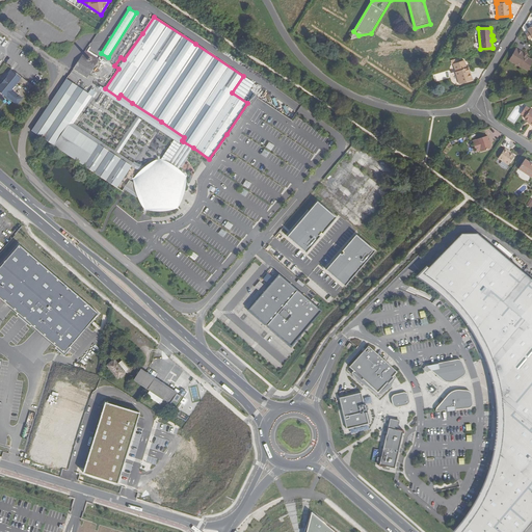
[(516,49),(509,60),(521,67),(528,71),(531,63),(531,59),(527,57),(527,55),(516,49)]
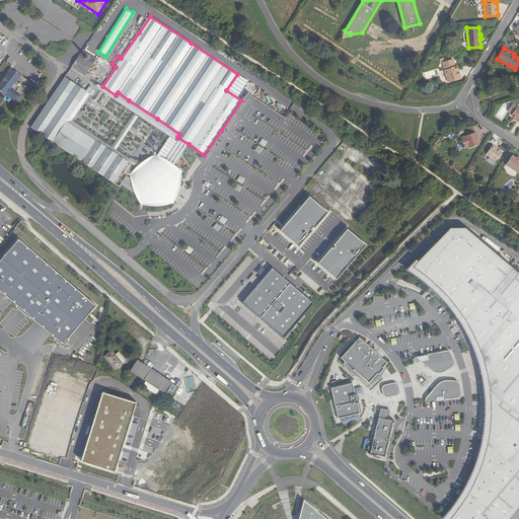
[(83,49),(71,68),(85,76),(97,58),(83,49)]
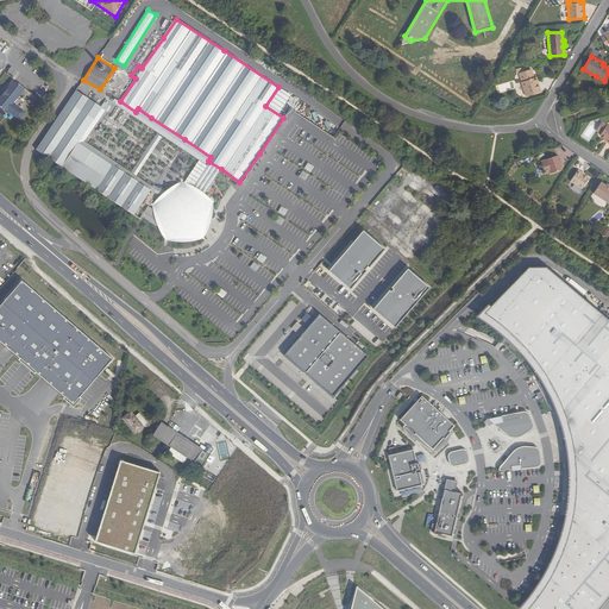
[(532,69),(520,73),(522,82),(521,82),(526,96),(541,92),(537,77),(534,77),(532,69)]
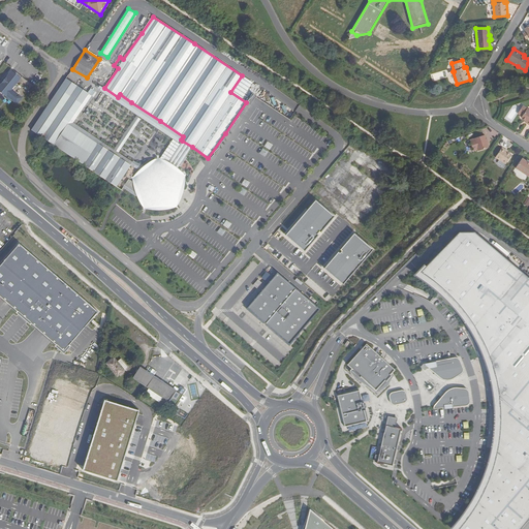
[(16,102),(31,84),(21,74),(20,75),(10,69),(2,79),(0,81),(0,91),(4,95),(5,94),(16,102)]
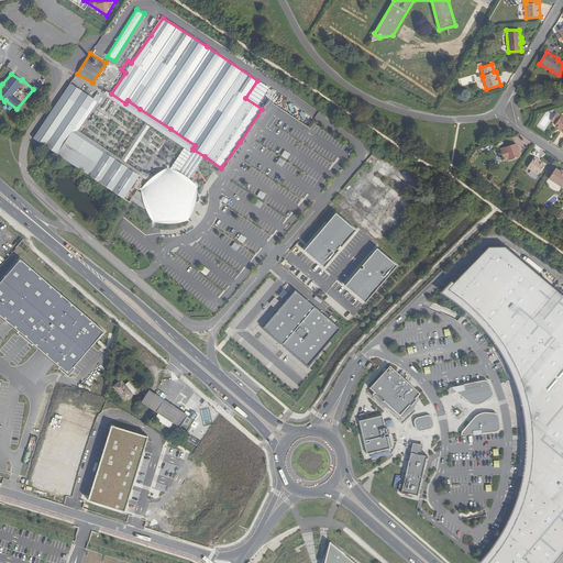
[(86,111),(95,99),(70,84),(62,96),(86,111)]
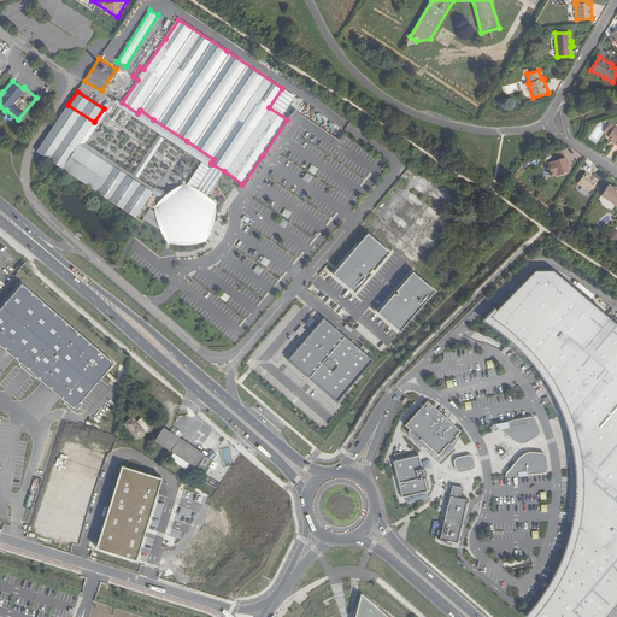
[(118,107),(210,168),(212,164),(211,163),(213,159),(187,141),(153,119),(140,110),(137,113),(122,103),(118,107)]
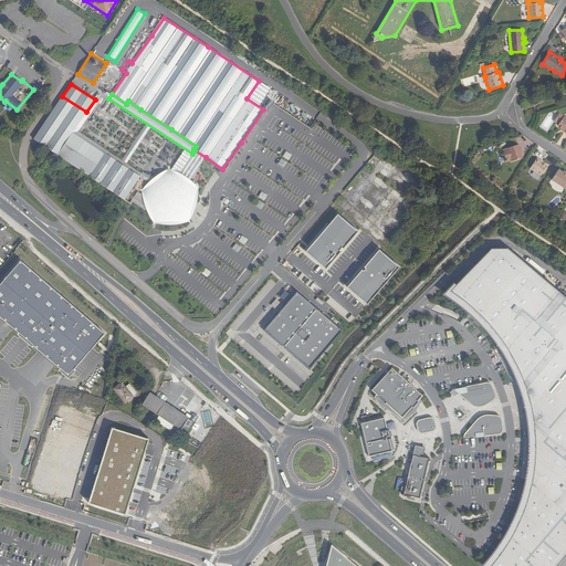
[(72,134),(86,112),(62,96),(33,140),(87,177),(103,154),(72,134)]
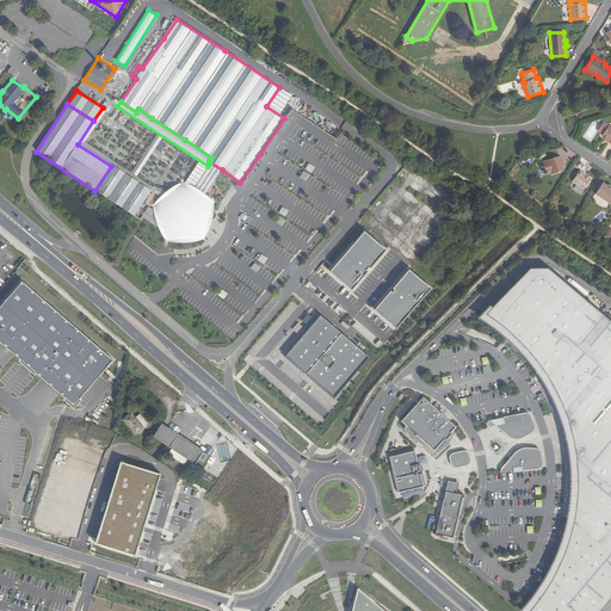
[(560,156),(548,160),(548,161),(551,172),(553,174),(563,171),(560,156)]
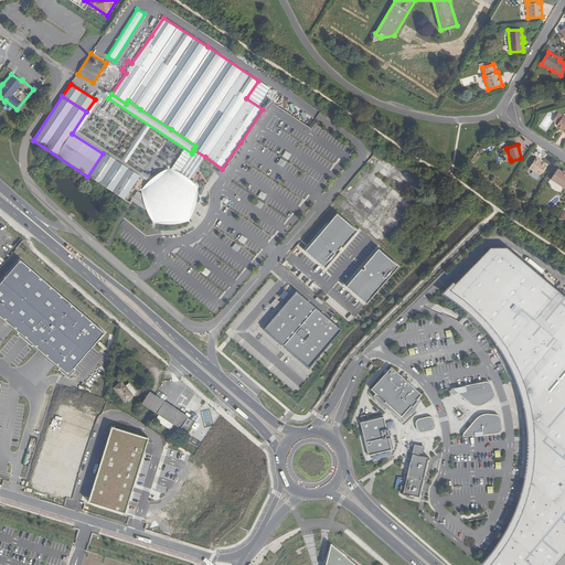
[(180,172),(191,179),(199,168),(205,157),(194,150),(189,159),(180,172)]
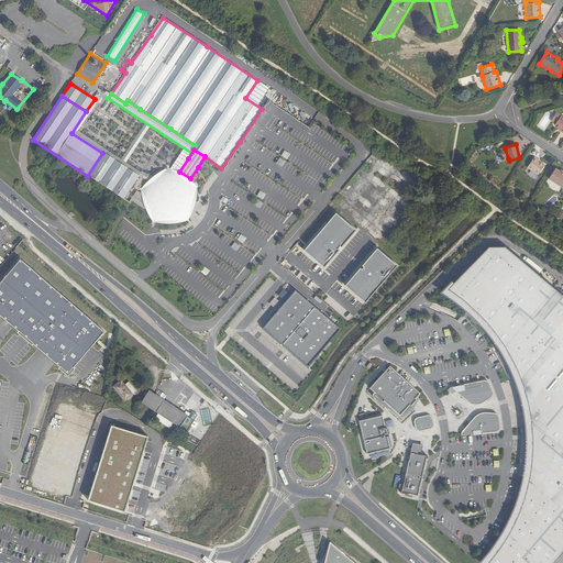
[(139,177),(102,153),(87,176),(123,200),(139,177)]
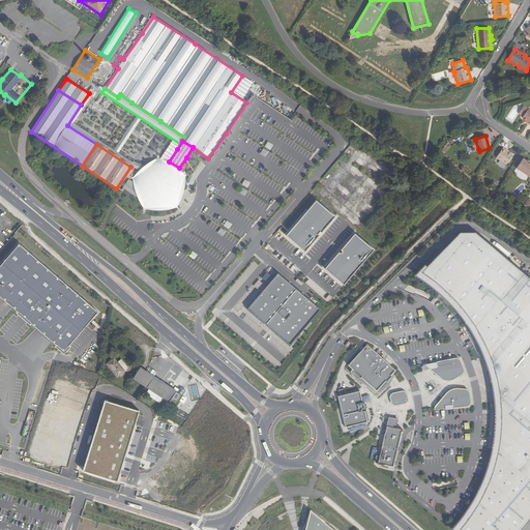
[(506,150),(503,148),(496,157),(506,165),(512,155),(505,151),(506,150)]
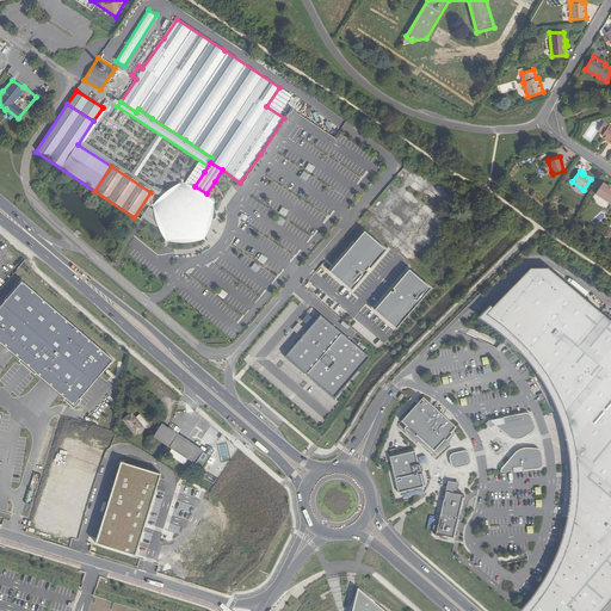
[(215,203),(207,193),(195,186),(183,183),(171,187),(161,195),(153,205),(155,216),(161,230),(166,241),(176,241),(178,242),(195,241),(203,240),(209,230),(213,217),(215,203)]
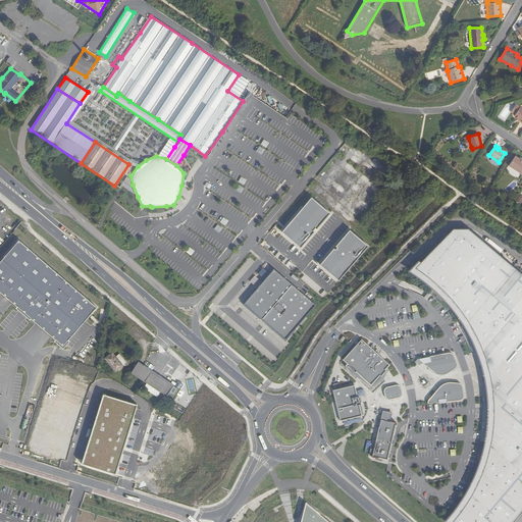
[(521,161),(519,159),(515,156),(508,166),(521,174),(521,172),(521,161)]
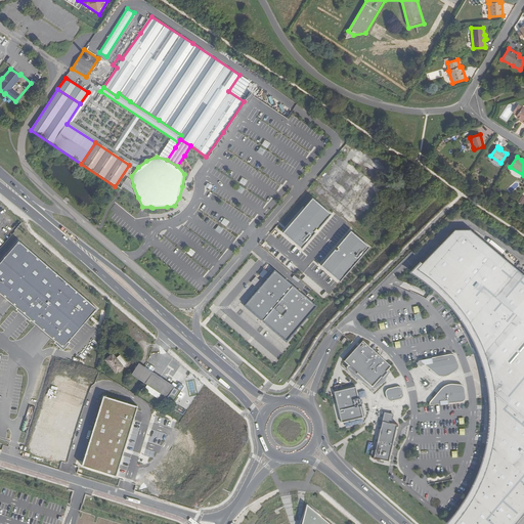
[(332,214),(312,199),(282,233),(302,249),(315,232),(314,231),(316,229),(317,230),(332,214)]
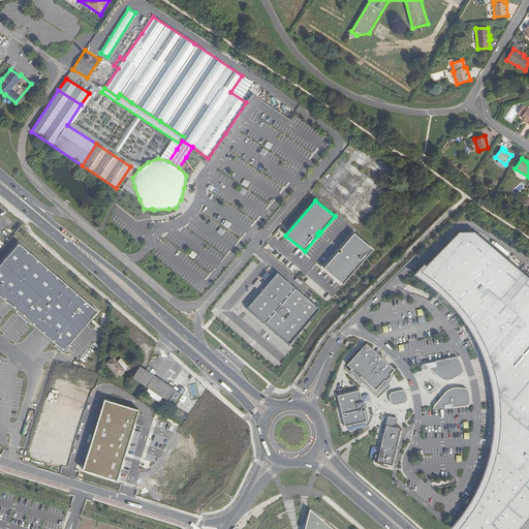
[(452,528),(450,528),(520,528),(528,519),(528,277),(474,232),(459,232),(426,266),(424,263),(413,275),(438,293),(457,311),(466,325),(478,348),(485,361),(490,380),(492,392),(493,405),(494,419),(491,445),(488,462),(484,473),(476,490),(470,501),(461,516),(452,528)]
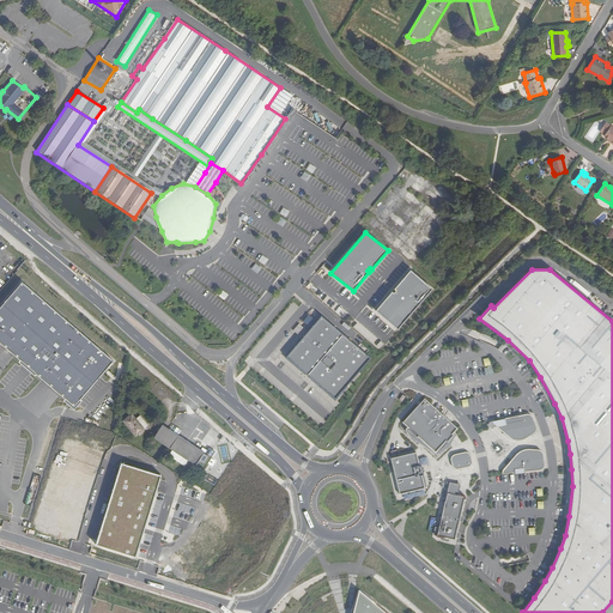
[(376,311),(398,329),(432,290),(411,271),(394,290),(395,291),(394,293),(392,292),(376,311)]
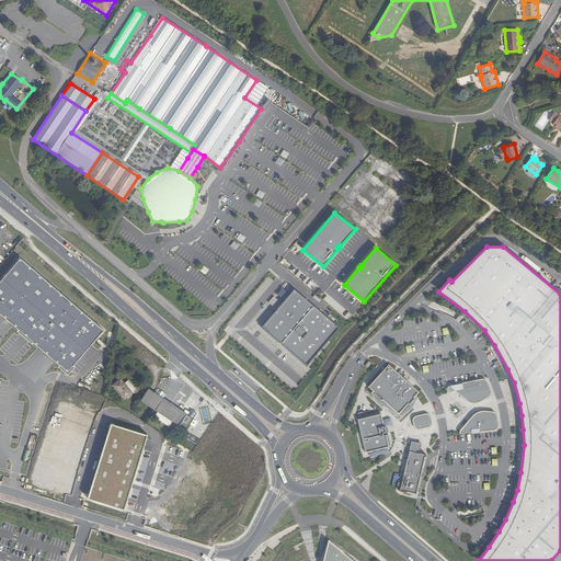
[(103,331),(20,258),(0,279),(0,315),(16,330),(15,331),(31,344),(32,342),(58,365),(57,366),(67,375),(73,367),(72,365),(103,331)]
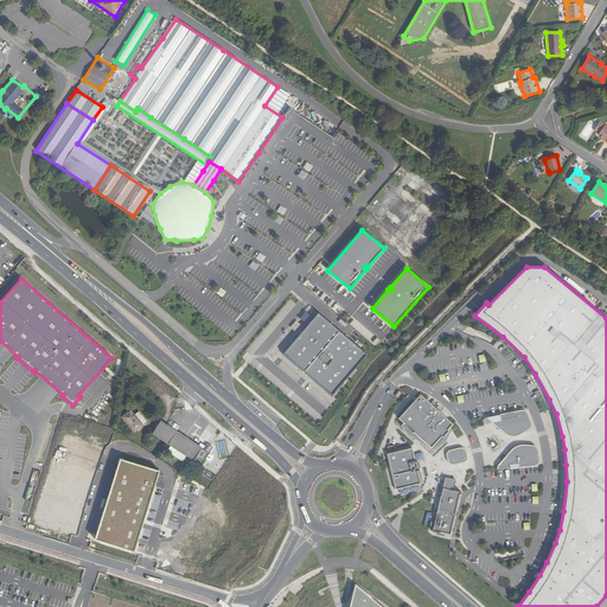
[(221,287),(216,292),(222,296),(227,292),(221,287)]
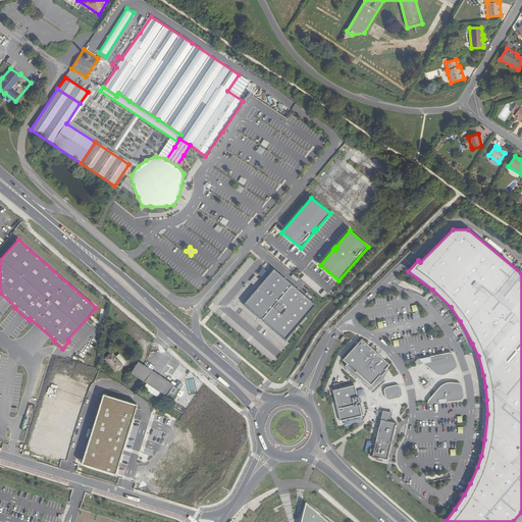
[(273,269),(244,304),(261,320),(292,284),(273,269)]
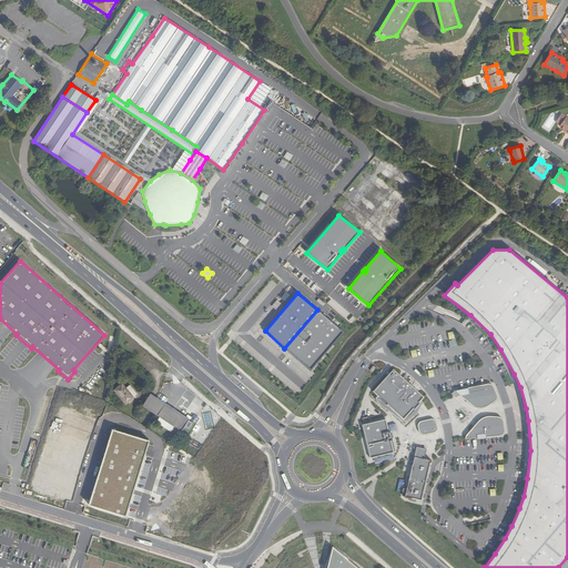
[(317,310),(284,348),(307,368),(341,331),(317,310)]
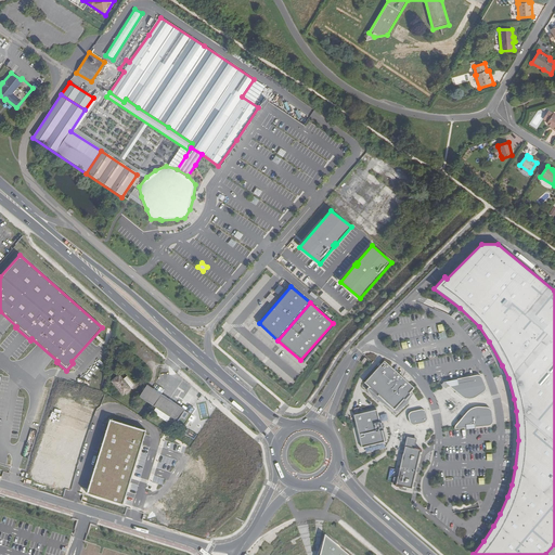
[(385,361),(364,383),(371,388),(370,389),(377,397),(378,396),(395,410),(404,399),(405,400),(411,395),(410,394),(414,388),(385,361)]
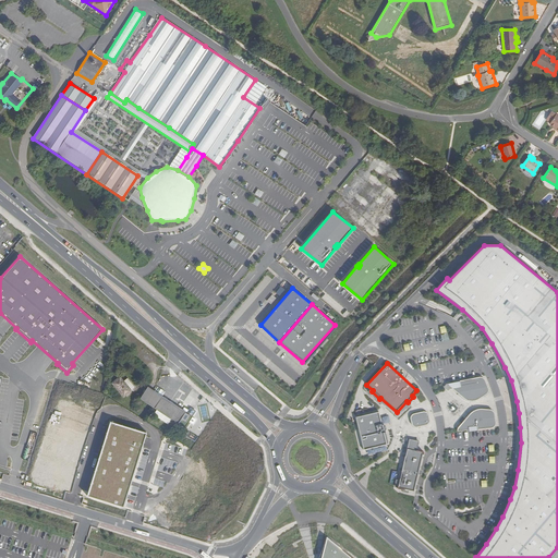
[(135,388),(126,378),(123,380),(119,376),(111,384),(124,398),(135,388)]
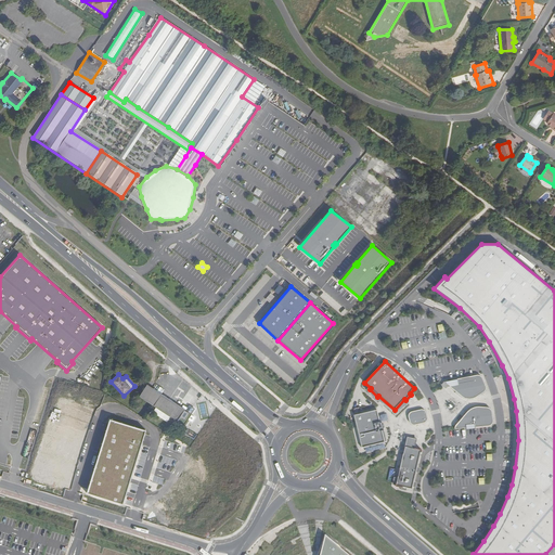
[(486,385),(481,375),(479,374),(477,374),(444,382),(464,398),(467,398),(472,398),(483,391),(485,390),(486,389),(486,385)]
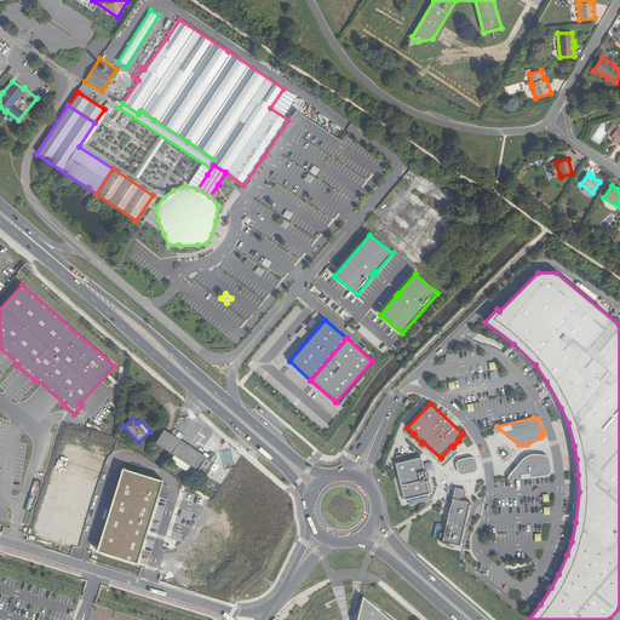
[(155,443),(172,454),(190,466),(206,476),(213,463),(206,459),(206,457),(179,441),(164,429),(155,443)]
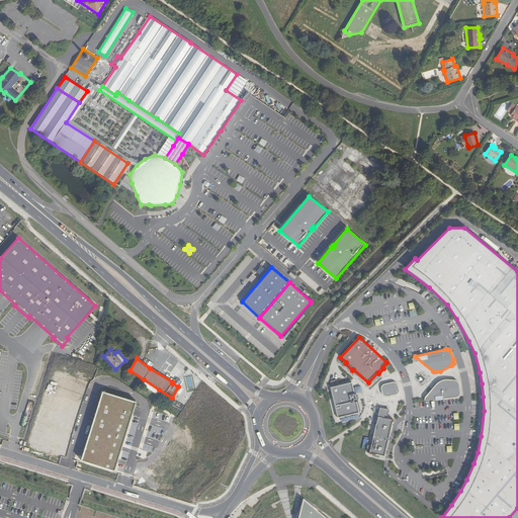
[(156,394),(159,390),(144,379),(141,384),(156,394)]
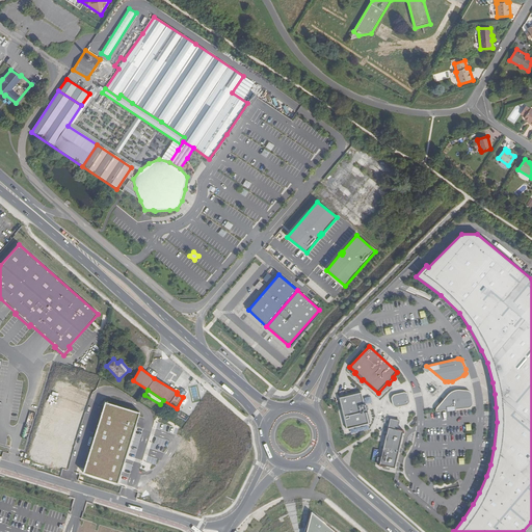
[(468,390),(457,390),(452,391),(449,393),(436,408),(435,411),(447,410),(447,411),(455,410),(455,409),(470,407),(472,405),(473,404),(472,394),(471,392),(468,390)]
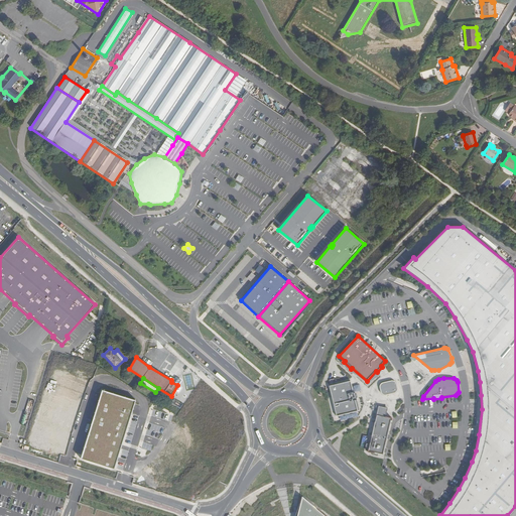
[(383,395),(384,395),(394,393),(395,392),(397,390),(397,388),(396,384),(396,382),(393,381),(391,380),(381,383),(380,384),(379,385),(381,392),(383,395)]
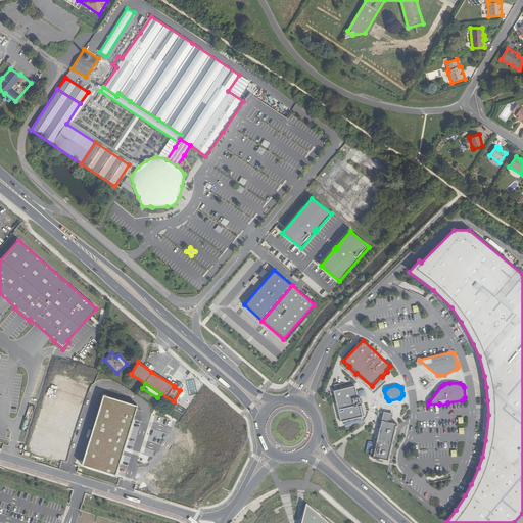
[(341,422),(363,417),(360,406),(361,405),(359,396),(358,397),(354,386),(333,391),(341,422)]
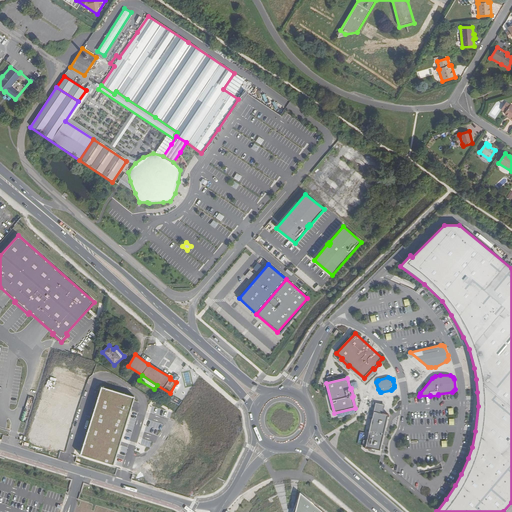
[(134,398),(102,388),(81,457),(113,466),(134,398)]
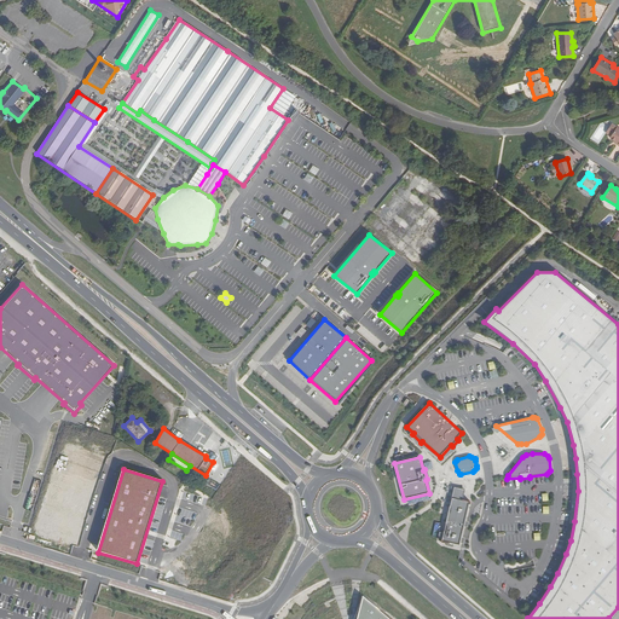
[(438,541),(441,542),(445,543),(446,545),(452,547),(453,544),(460,545),(461,543),(463,544),(464,538),(462,537),(464,526),(467,527),(468,521),(466,521),(470,502),(466,501),(463,501),(466,490),(455,487),(444,533),(440,532),(438,541)]
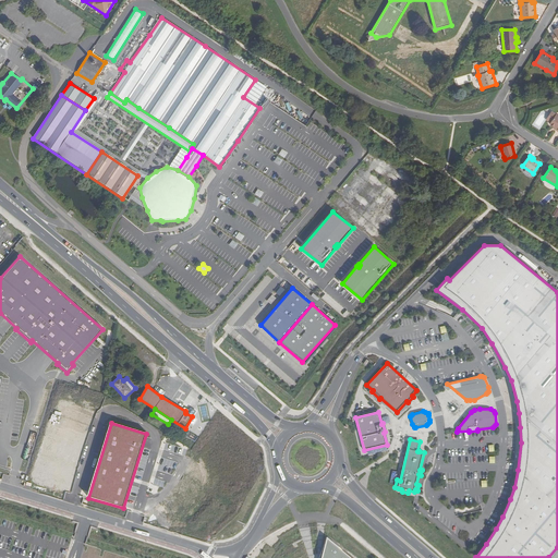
[(349,557),(326,538),(320,557),(349,557)]
